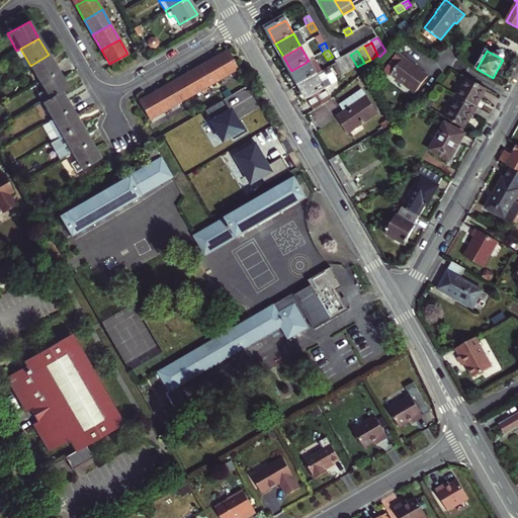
[(496,56),(503,60),(505,56),(505,53),(502,51),(499,52),(496,56)]
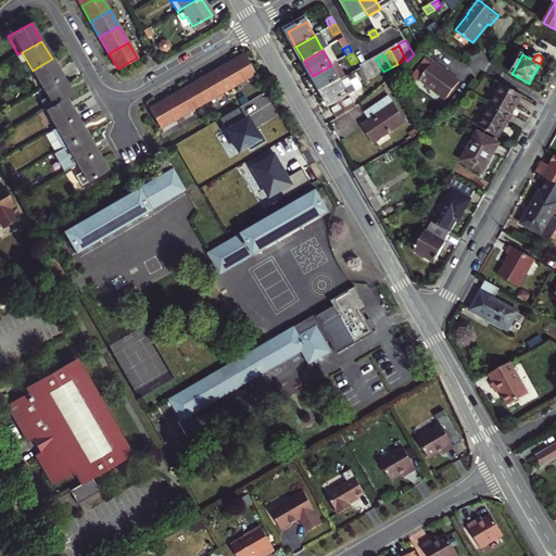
[(244,55),(228,64),(239,84),(255,75),(244,55)]
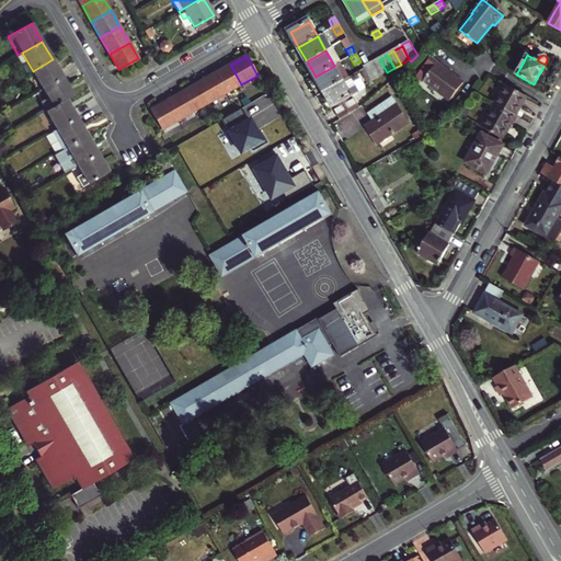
[(450,101),(464,83),(437,64),(438,63),(431,57),(415,78),(423,83),(424,81),(450,101)]
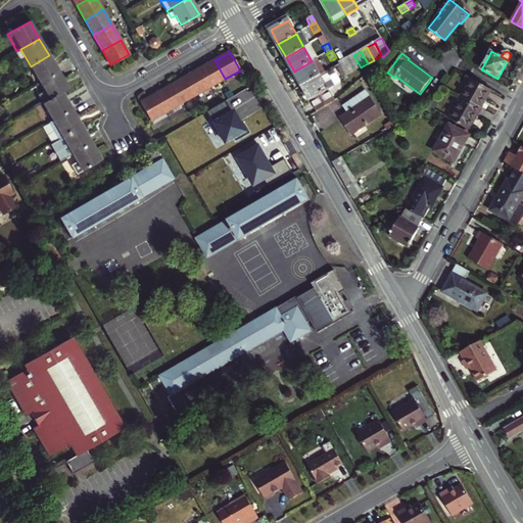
[(471,55),(465,53),(462,59),(468,61),(471,55)]
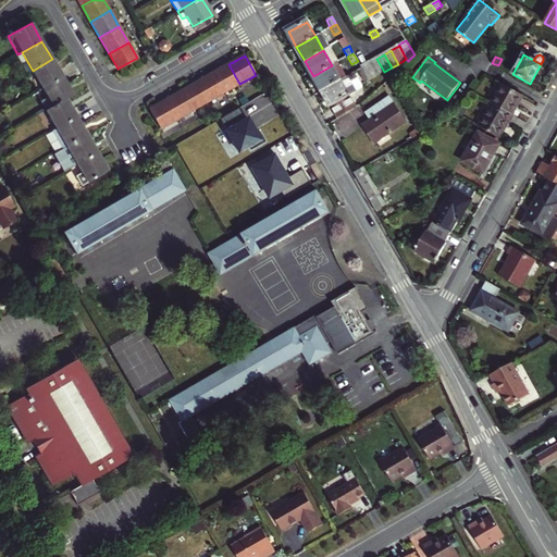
[(33,71),(42,88),(63,76),(52,59),(33,71)]
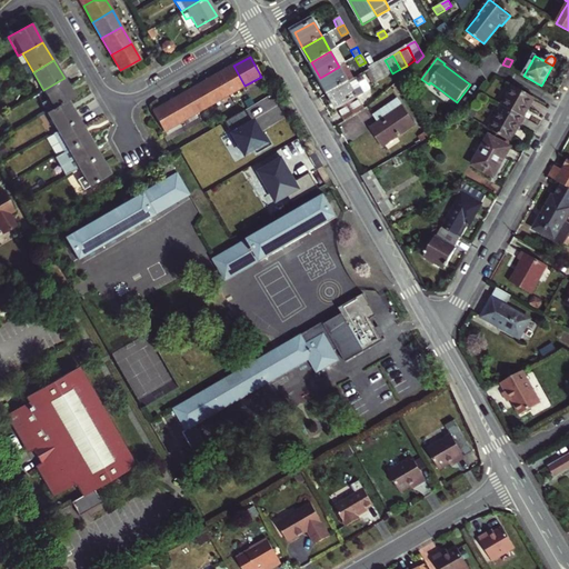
[(386,78),(392,73),(385,60),(378,65),(386,78)]
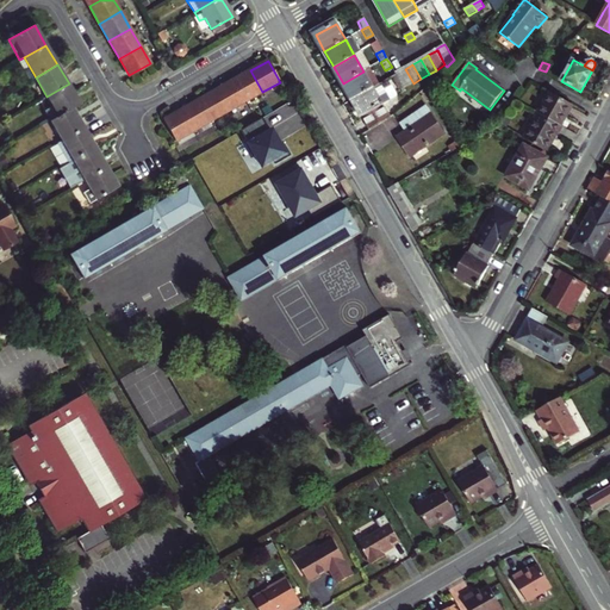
[(343,83),(353,99),(373,87),(381,83),(372,67),(363,72),(343,83)]
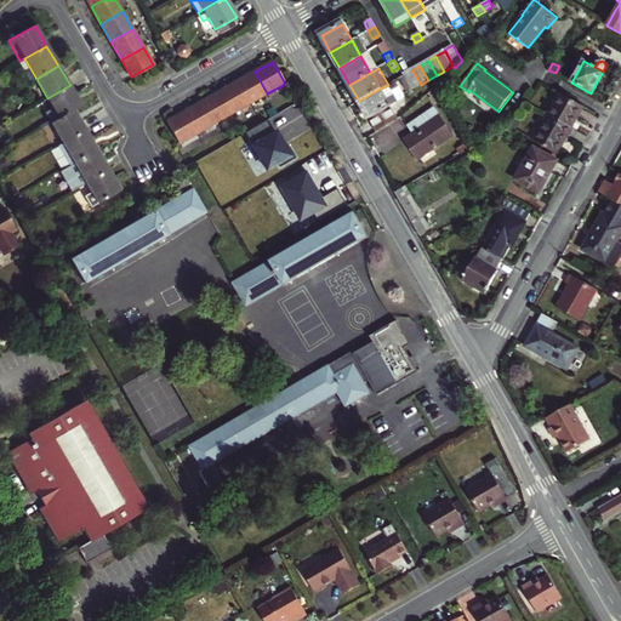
[(403,75),(404,75),(412,90),(421,85),(412,70),(403,75)]
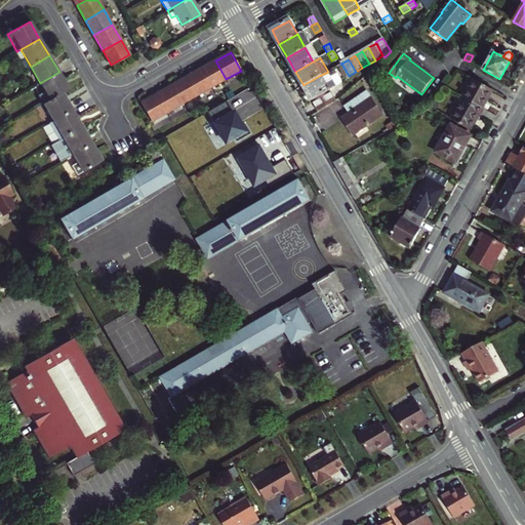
[(215,61),(201,69),(211,87),(226,79),(215,61)]
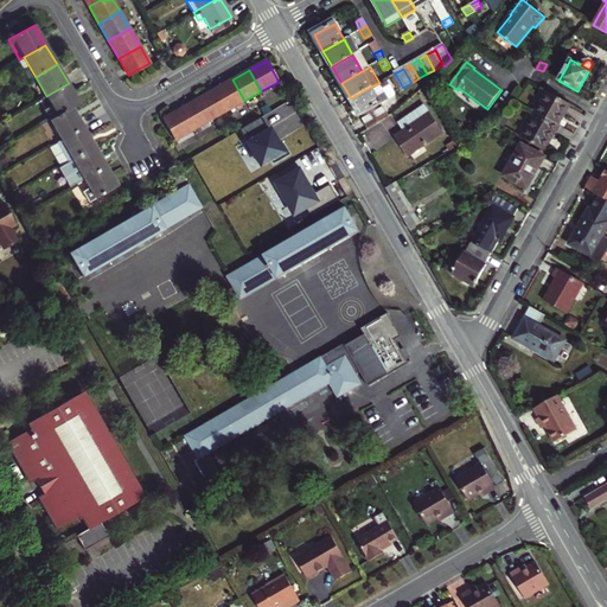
[(244,101),(232,80),(216,89),(228,110),(244,101)]
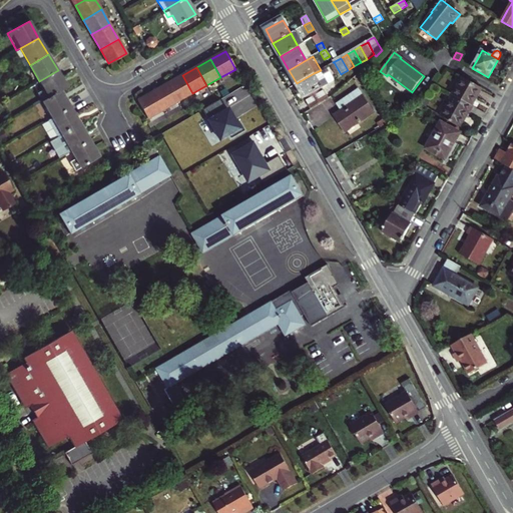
[(58,70),(39,81),(49,98),(62,91),(68,87),(58,70)]
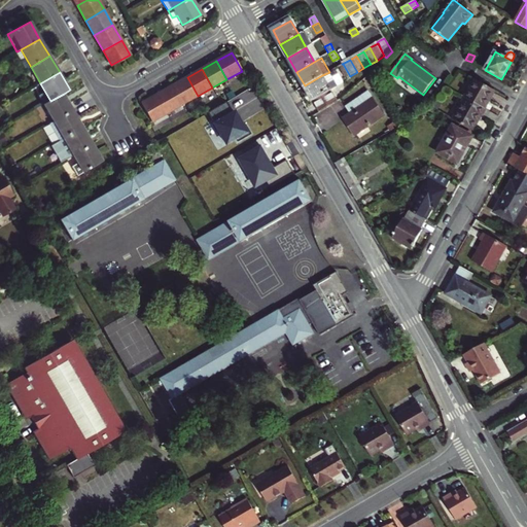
[(347,79),(344,72),(338,75),(342,82),(347,79)]
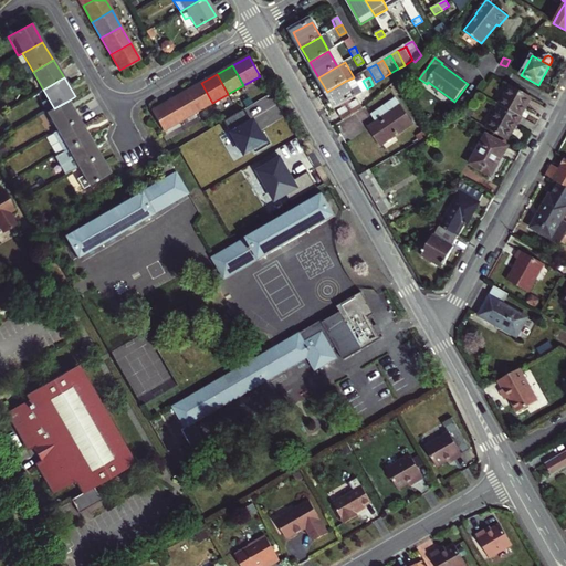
[(343,121),(362,108),(355,96),(346,81),(327,92),(336,108),(343,121)]
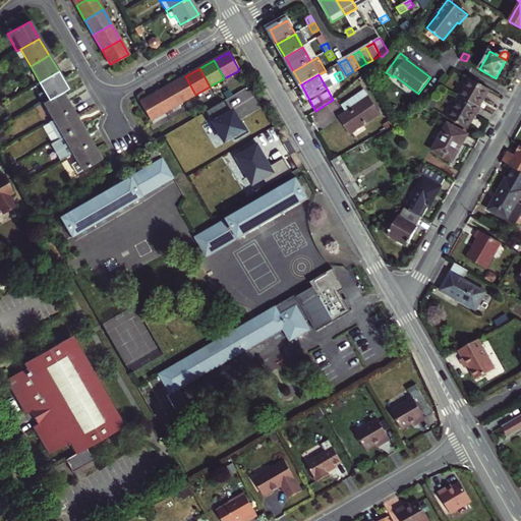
[(195,95),(185,76),(170,85),(180,104),(195,95)]
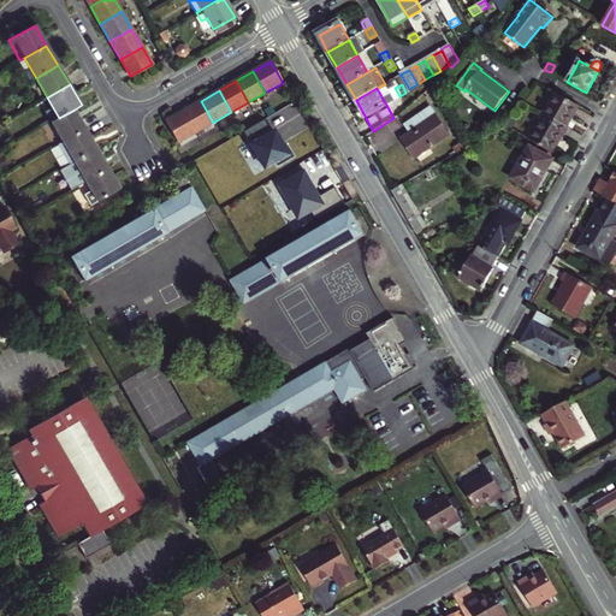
[(566,126),(578,106),(557,94),(545,114),(566,126)]
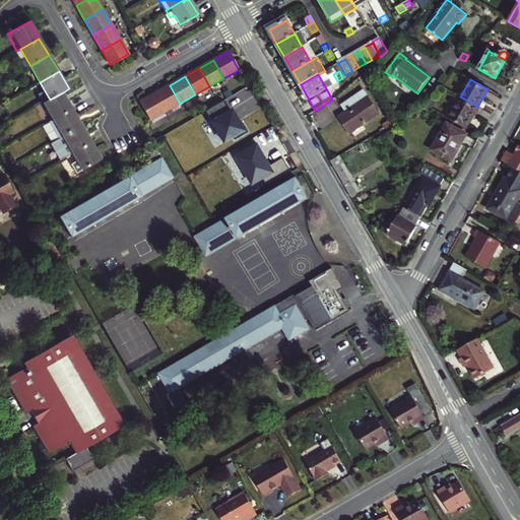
[(180,104),(170,85),(154,93),(166,112),(180,104)]
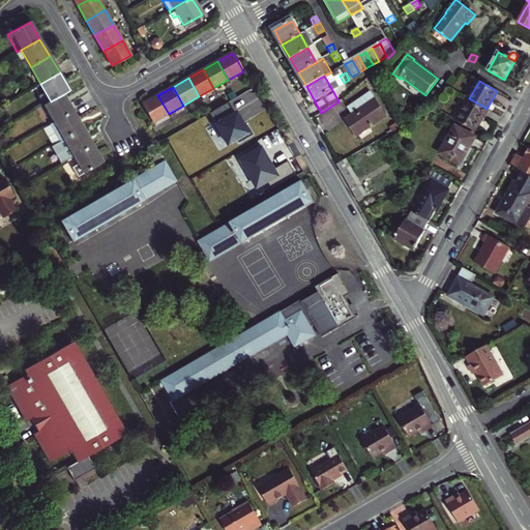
[(356,137),(387,116),(371,92),(352,106),(355,113),(345,120),(356,137)]
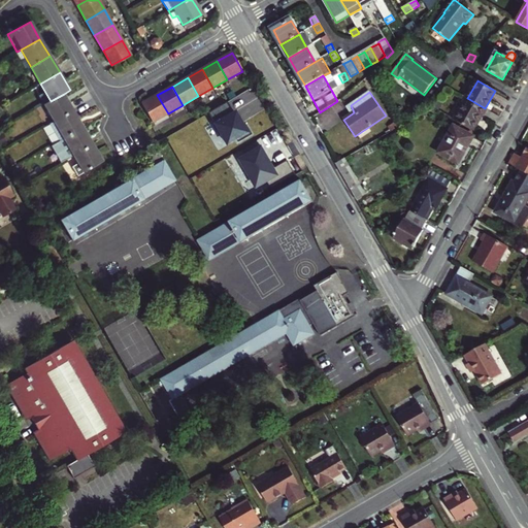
[(72,109),(64,94),(51,101),(44,104),(54,121),(72,109)]
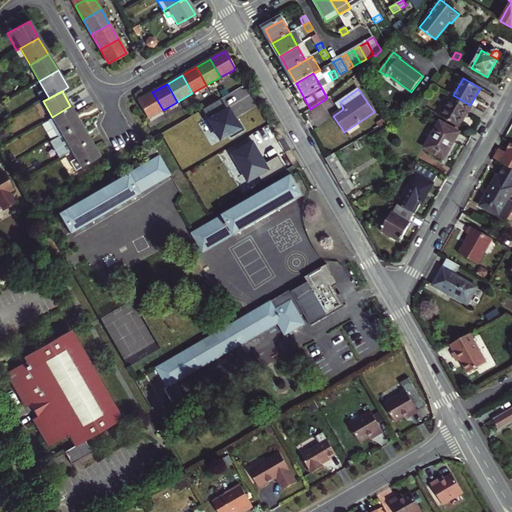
[(137,101),(147,119),(163,110),(152,92),(137,101)]
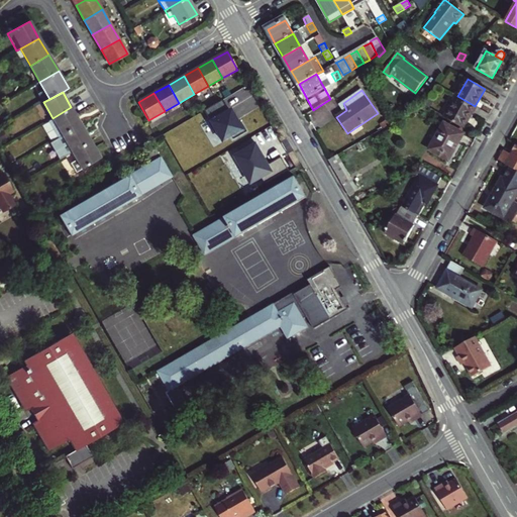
[(475,106),(457,96),(445,117),(462,127),(473,110),(476,112),(478,108),(475,106)]
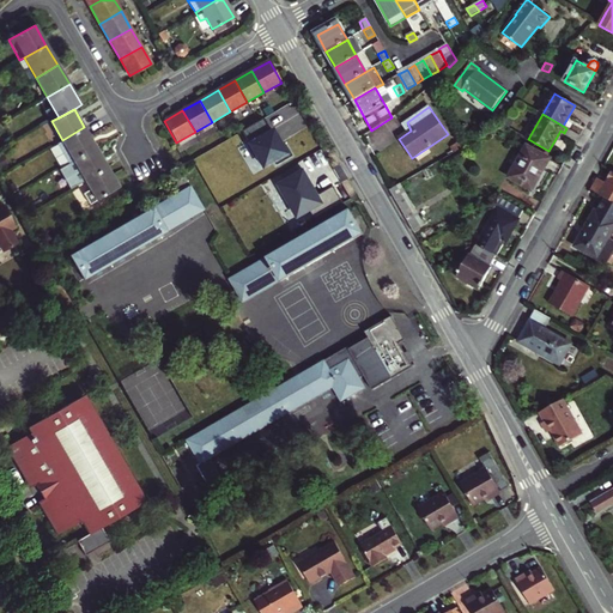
[(267,115),(241,131),(263,169),(290,152),(267,115)]
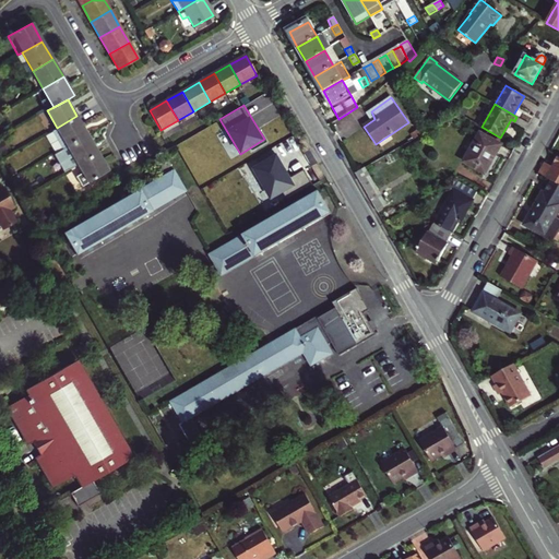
[(439,123),(451,116),(447,108),(435,115),(439,123)]
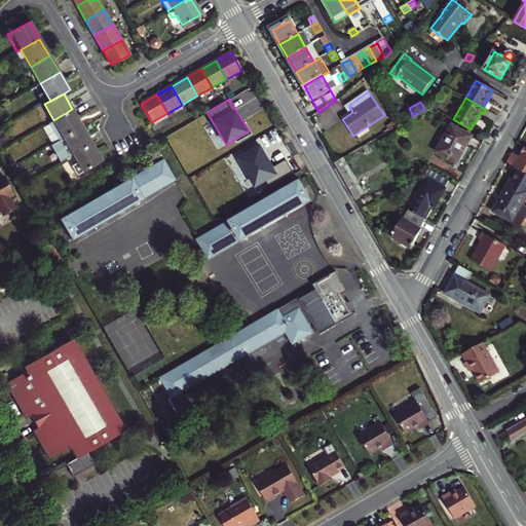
[(82,126),(72,109),(53,120),(49,123),(59,141),(82,126)]
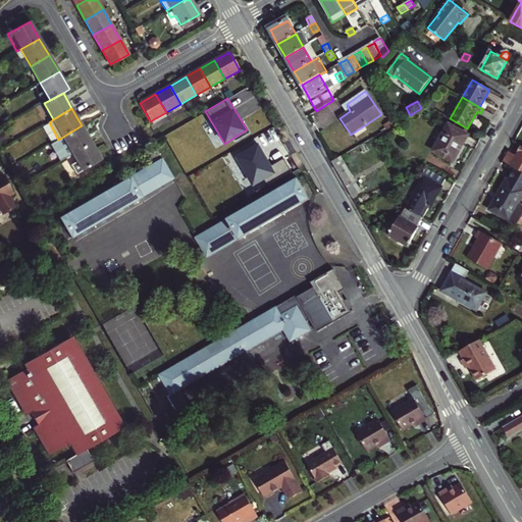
[(387,129),(396,124),(394,120),(384,125),(387,129)]
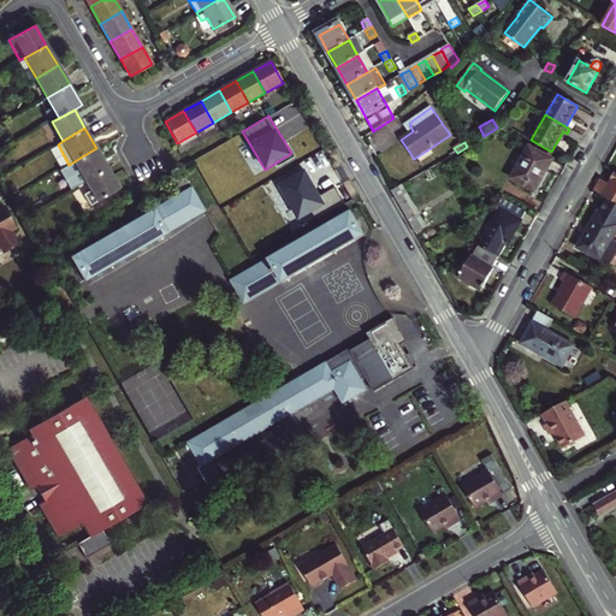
[(552,160),(528,147),(511,178),(534,191),(552,160)]
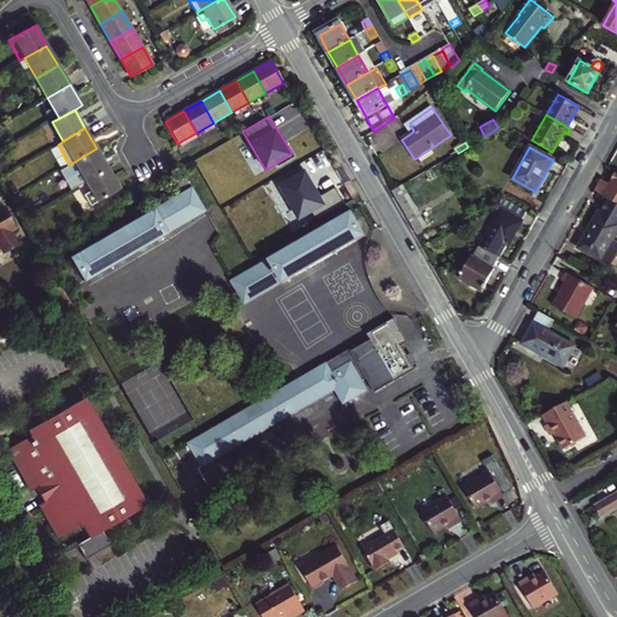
[(109,169),(97,148),(69,165),(75,175),(80,172),(86,182),(109,169)]
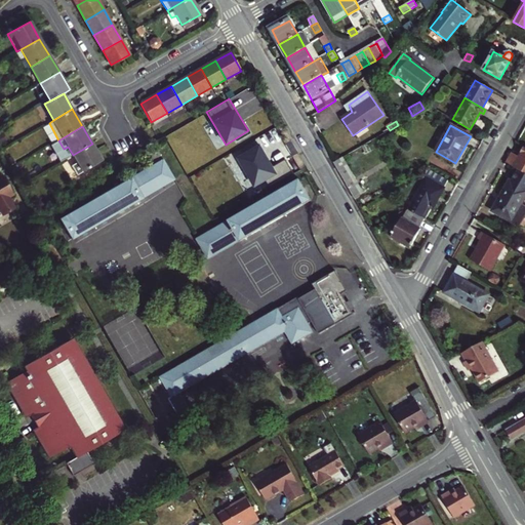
[(286,160),(273,166),(260,140),(235,154),(253,189),(291,169),(286,160)]
